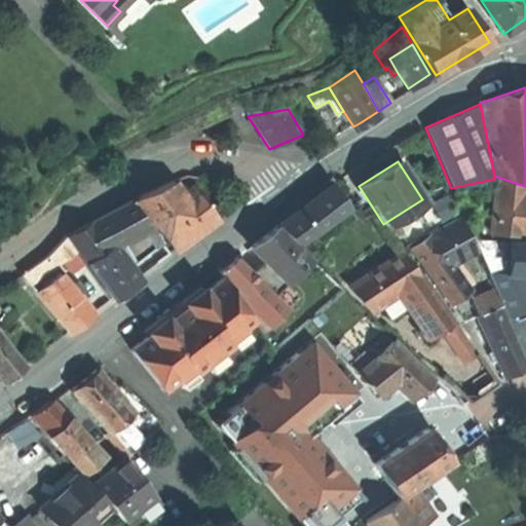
[(525,189),(494,179),(488,231),(525,235),(525,189)]
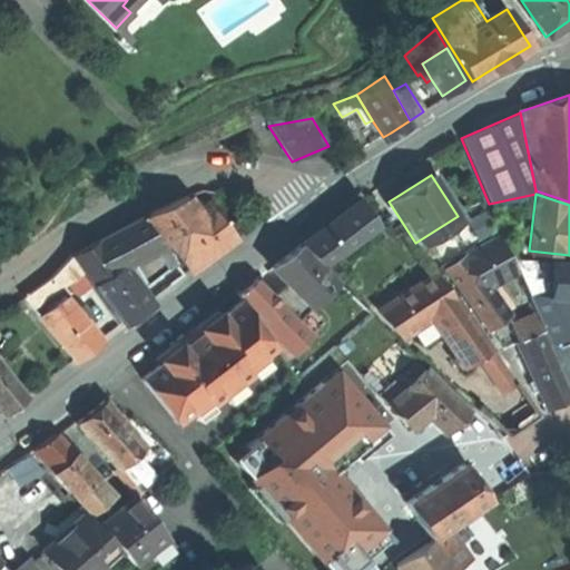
[(235,235),(210,203),(199,212),(187,197),(140,217),(141,218),(164,247),(168,244),(187,268),(198,261),(235,235)]
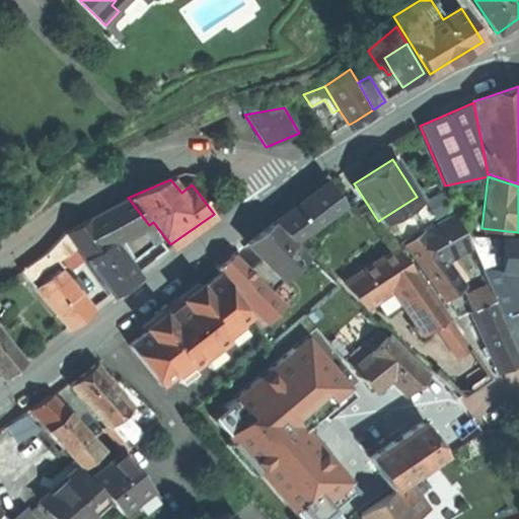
[(327,181),(305,199),(321,219),(342,204),(327,181)]
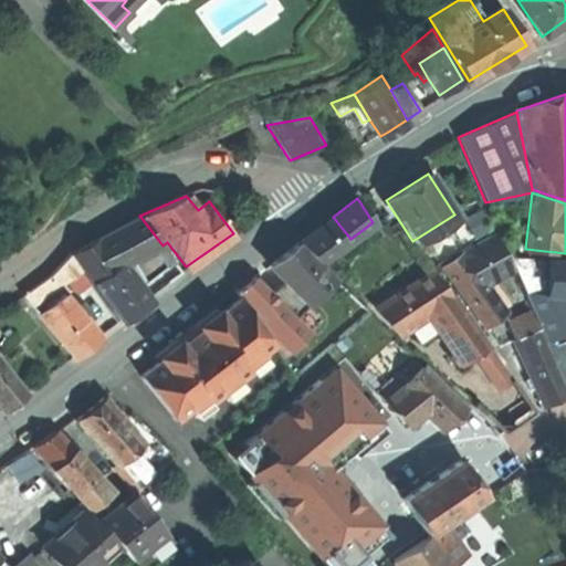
[(490,229),(480,208),(462,217),(472,238),(490,229)]
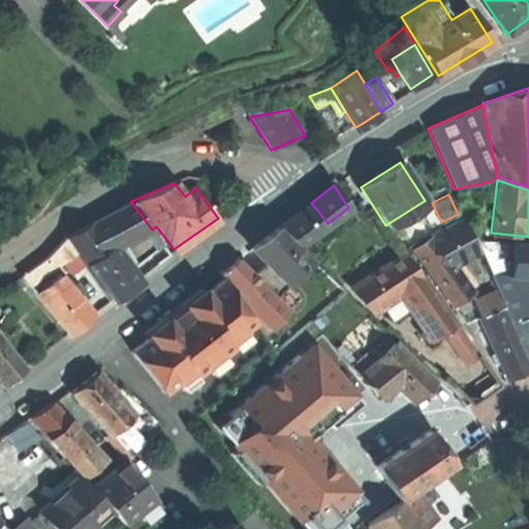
[(86,265),(112,246),(134,232),(148,252),(161,243),(152,229),(131,203),(67,237),(86,265)]
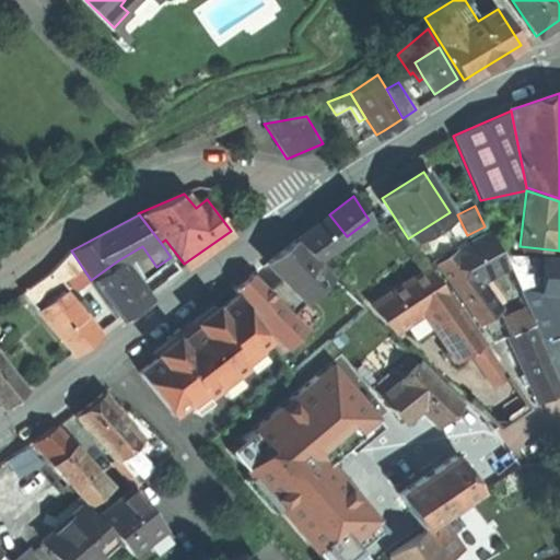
[(292,242),(313,260),(347,236),(329,214),(314,225),(292,242)]
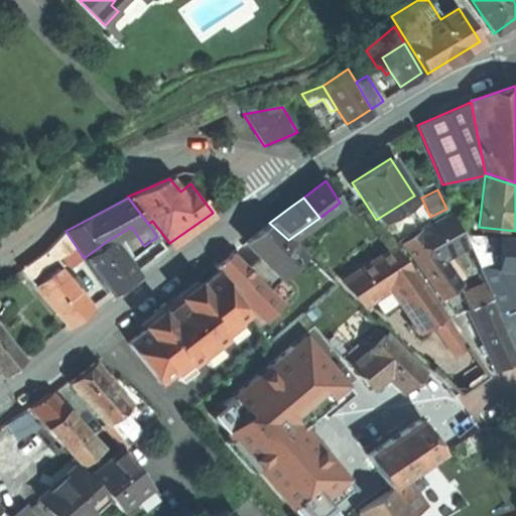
[(440,296),(459,284),(441,259),(452,252),(465,244),(449,213),(402,243),(440,296)]
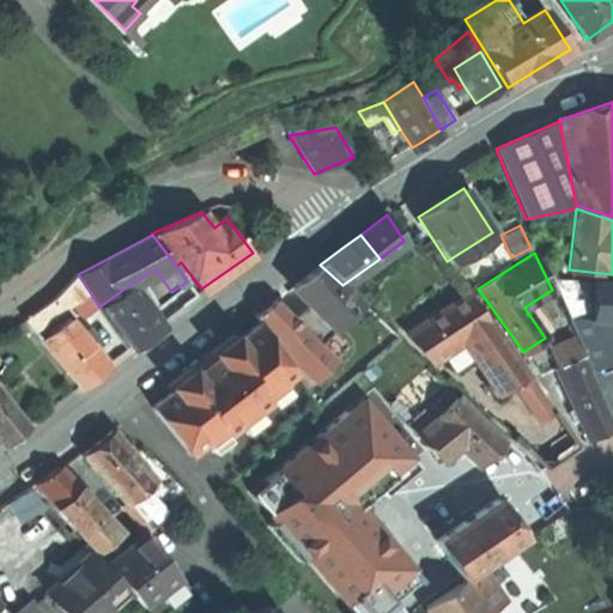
[(343,285),(320,265),(305,275),(291,287),(308,305),(326,325),(329,327),(332,325),(358,301),(359,299),(343,285)]
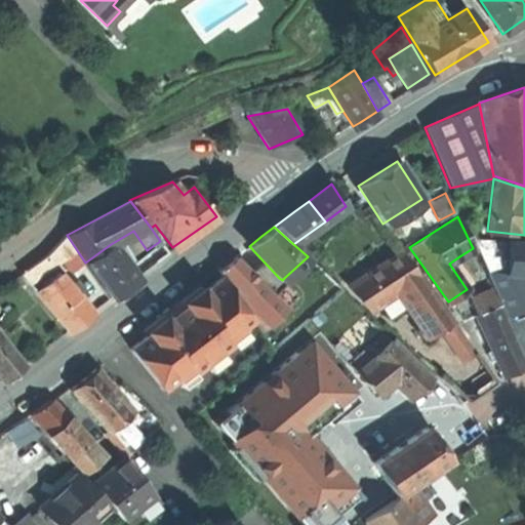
[(126,267),(147,250),(133,231),(111,244),(126,267)]
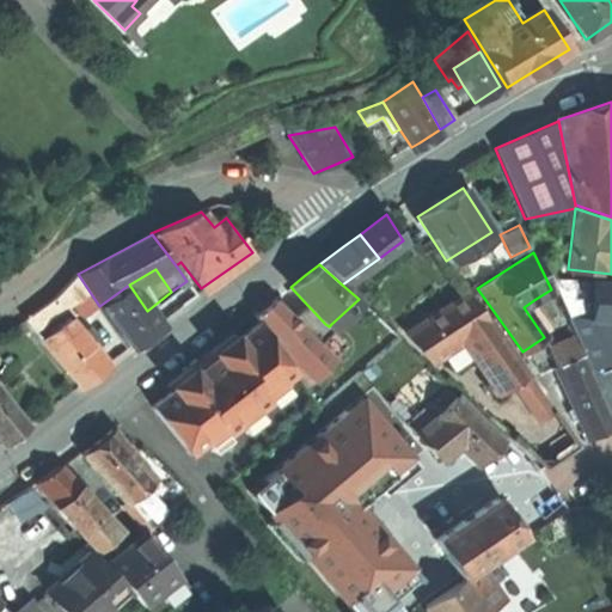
[(83,317),(97,305),(77,275),(54,299),(25,319),(32,330),(69,303),(83,317)]
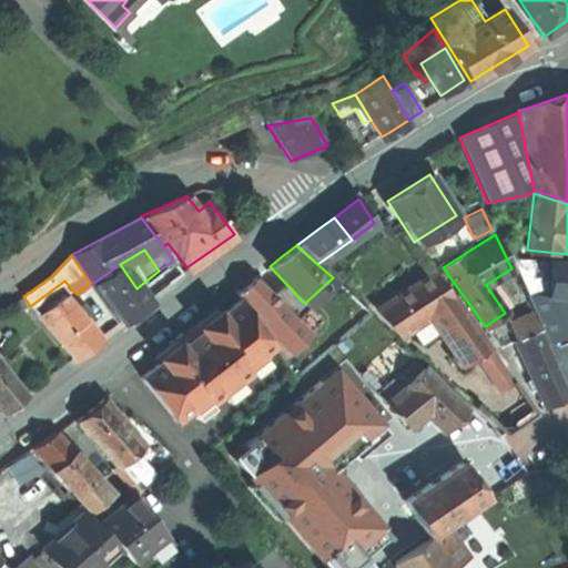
[(510,259),(526,293),(534,294),(535,282),(545,283),(546,260),(510,259)]
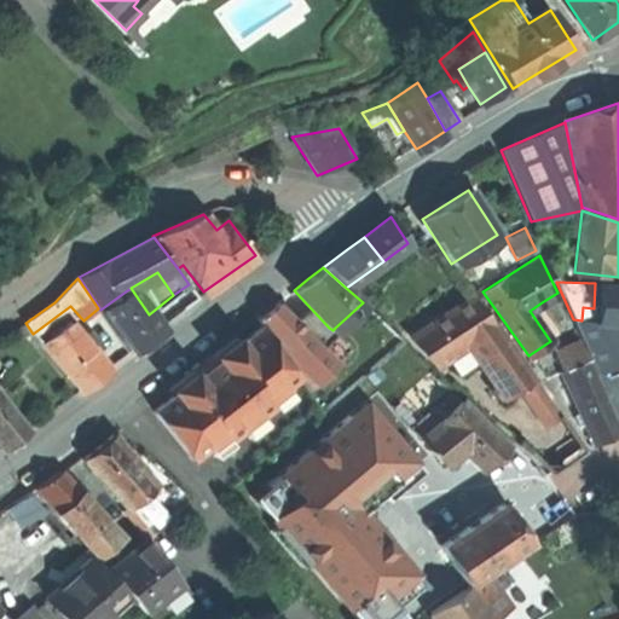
[(583,307),(582,320),(593,320),(612,323),(618,323),(618,283),(595,283),(594,308),(583,307)]
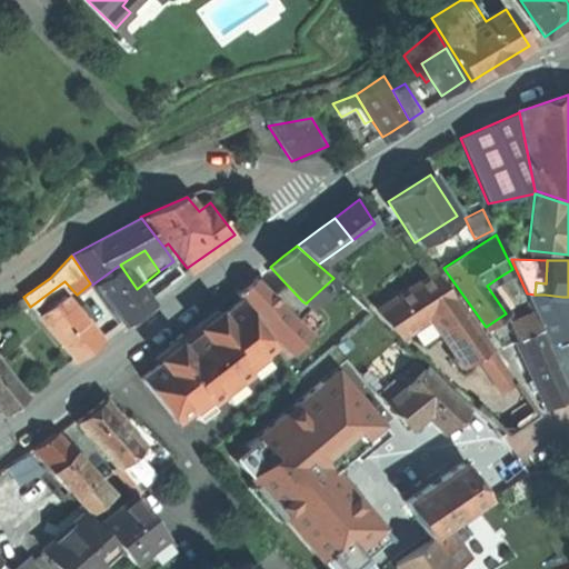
[(146,301),(137,289),(120,265),(92,285),(119,322),(131,313),(146,301)]
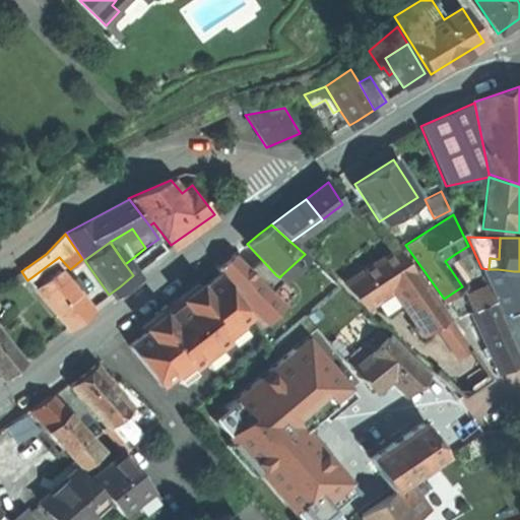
[(413,274),(396,248),(347,281),(366,307),(378,299),(392,289),(413,274)]
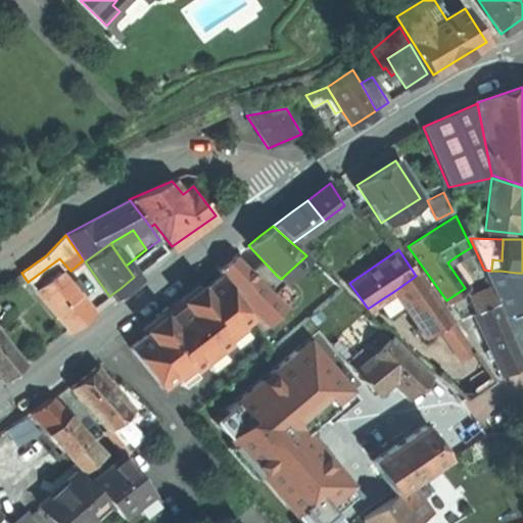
[(305,256),(283,277),(291,286),(317,266),(305,256)]
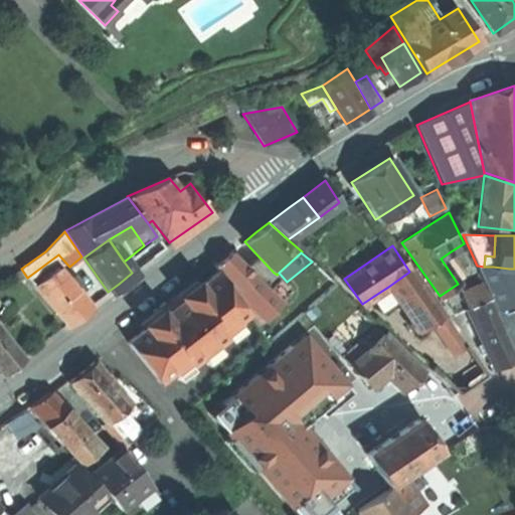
[(274,273),(259,256),(247,269),(263,283),(274,273)]
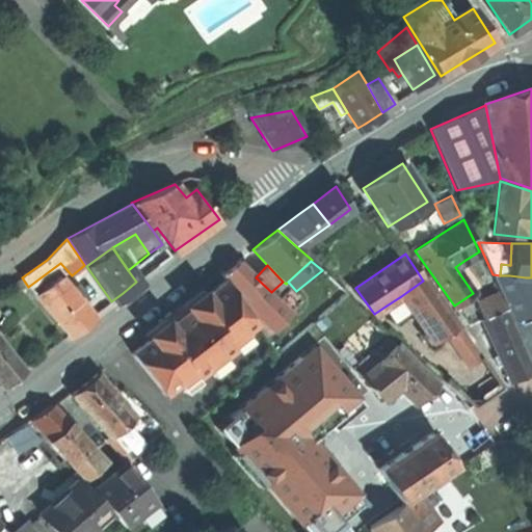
[(345,290),(322,270),(296,291),(300,303),(314,318),(345,290)]
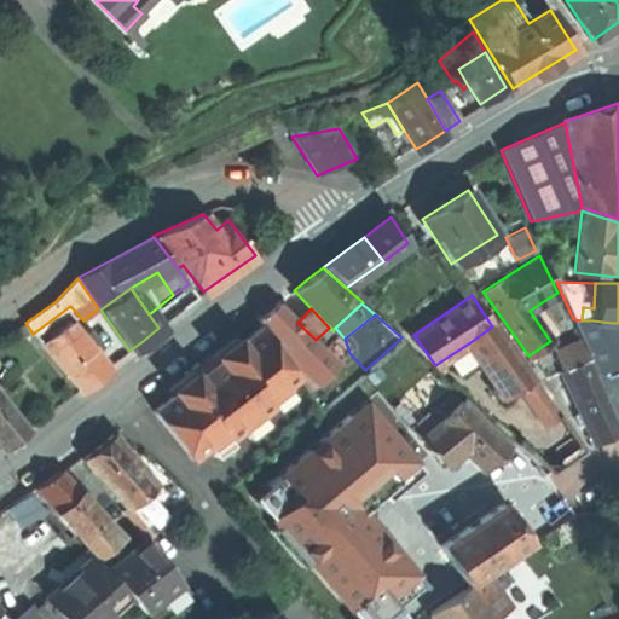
[(573,319),(596,374),(612,366),(593,320),(582,320),(573,319)]
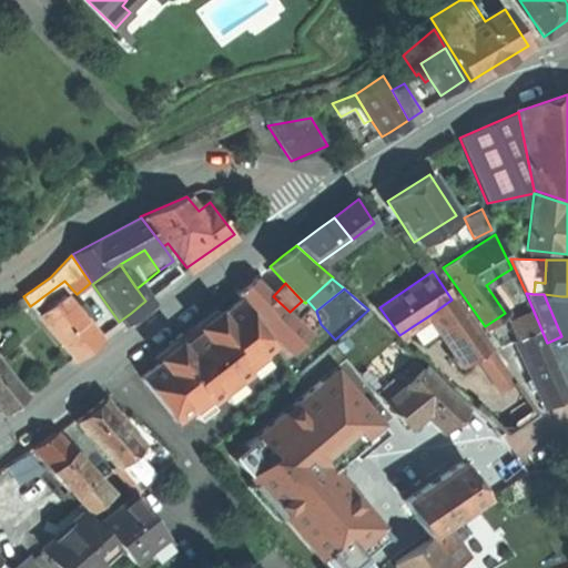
[(75,310),(63,294),(38,314),(71,358),(84,348),(98,337),(87,322),(92,317),(82,304),(75,310)]
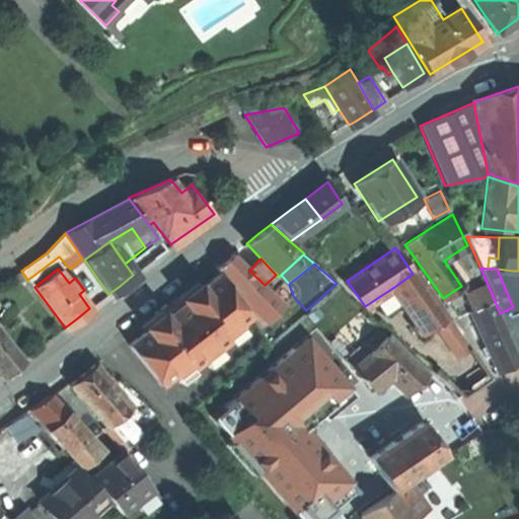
[(518,304),(518,285),(513,271),(497,269),(513,307),(518,304)]
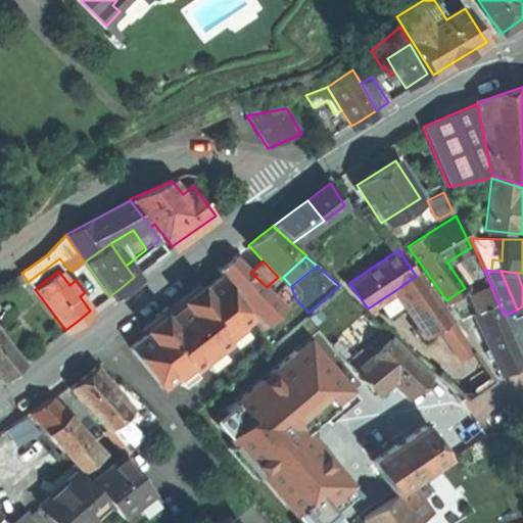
[(165,318),(162,313),(142,329),(145,333),(129,346),(159,386),(188,365),(191,369),(227,341),(224,336),(250,316),(220,276),(202,289),(198,284),(179,300),(183,304),(165,318)]
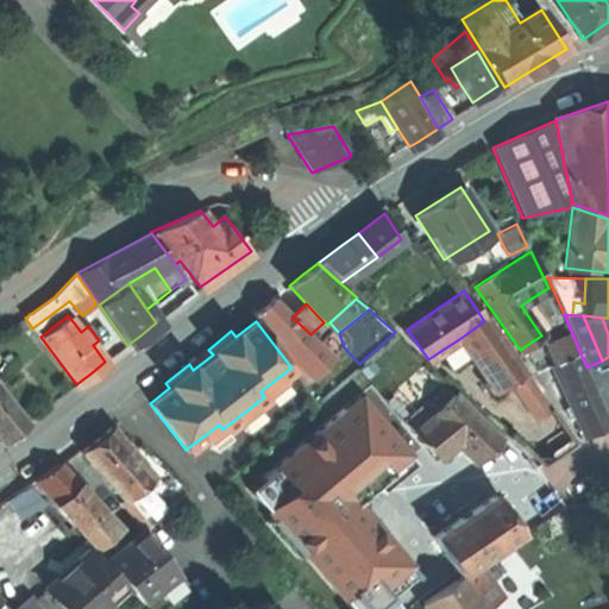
[(520,372),(484,321),(459,339),(495,390),(508,382),(521,374),(520,372)]
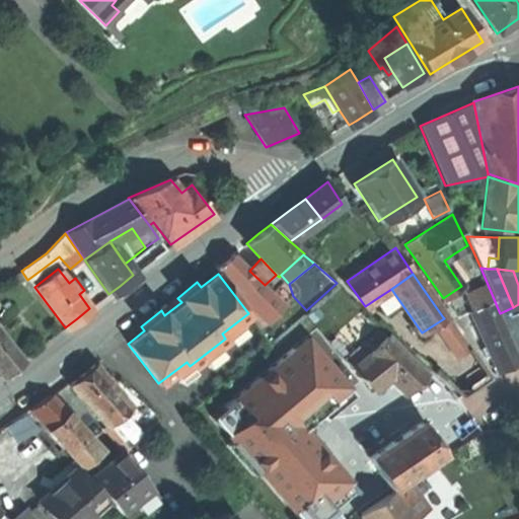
[(497,310),(488,289),(469,297),(466,301),(474,320),(497,310)]
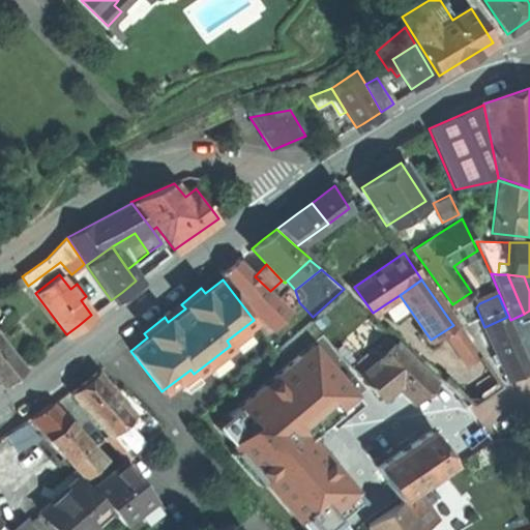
[(185,308),(181,304),(173,310),(165,317),(168,322),(185,308)]
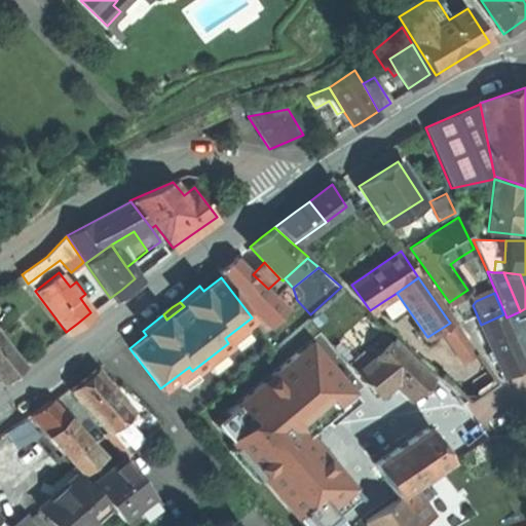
[(525,367),(503,314),(481,325),(504,377),(515,372),(525,367)]
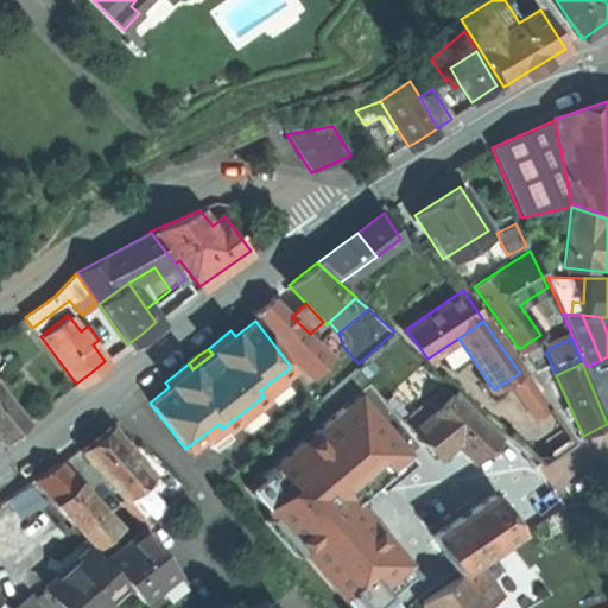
[(520,373),(507,381),(533,419),(549,409),(521,369),(519,372),(520,373)]
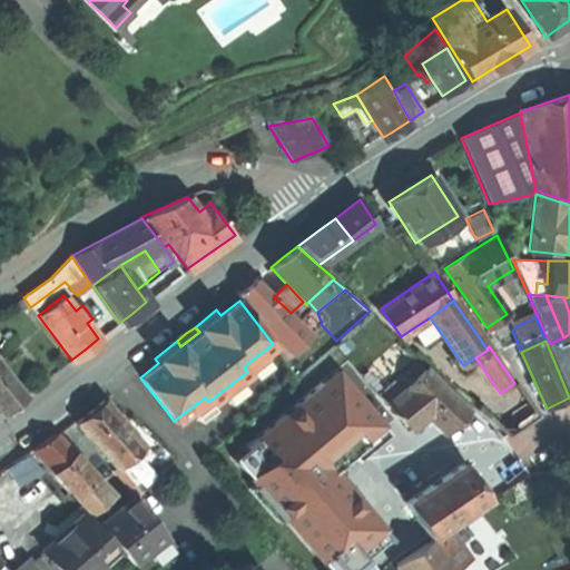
[(414,375),(423,367),(416,360),(408,369),(414,375)]
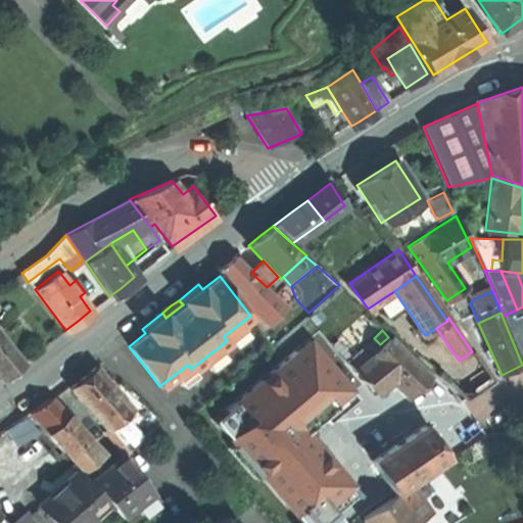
[(21,363),(0,334),(0,378),(8,373),(21,363)]
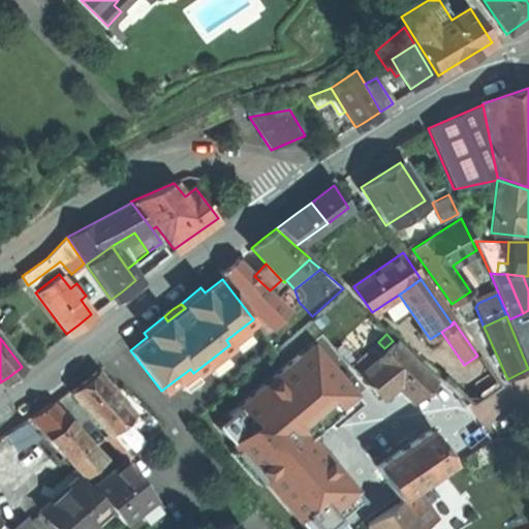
[(425,387),(433,380),(415,363),(394,340),(393,341),(384,348),(372,361),(371,362),(391,381),(410,402),(425,387)]
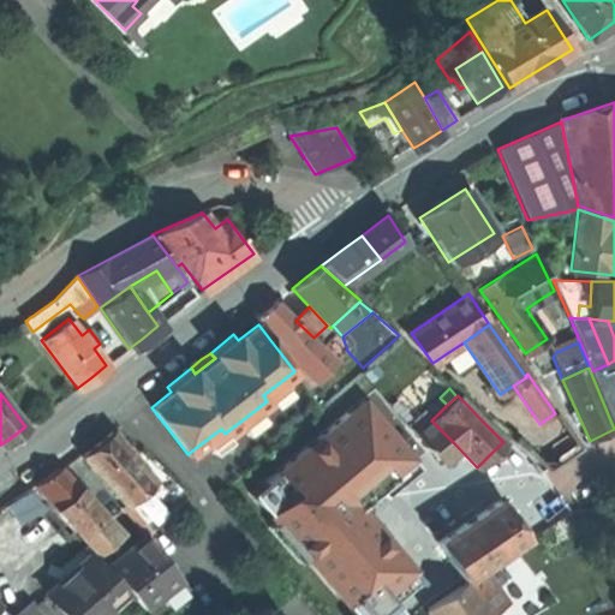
[(411,457),(362,400),(315,440),(316,442),(309,448),(306,447),(251,494),(275,523),(274,523),(305,557),(353,614),(399,614),(390,603),(418,579),(354,505),(411,457)]
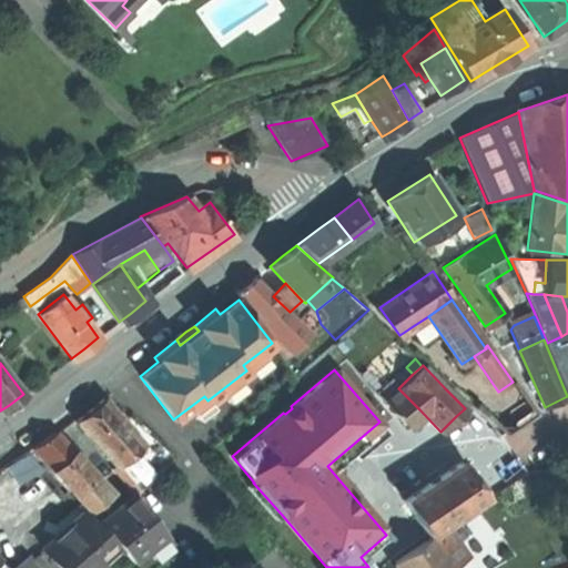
[(398,388),(399,387),(392,379),(376,394),(384,403),(398,388)]
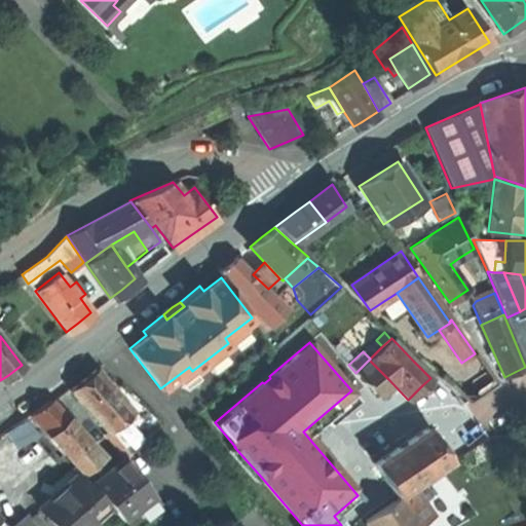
[(413,361),(430,378),(433,375),(416,359),(413,361)]
